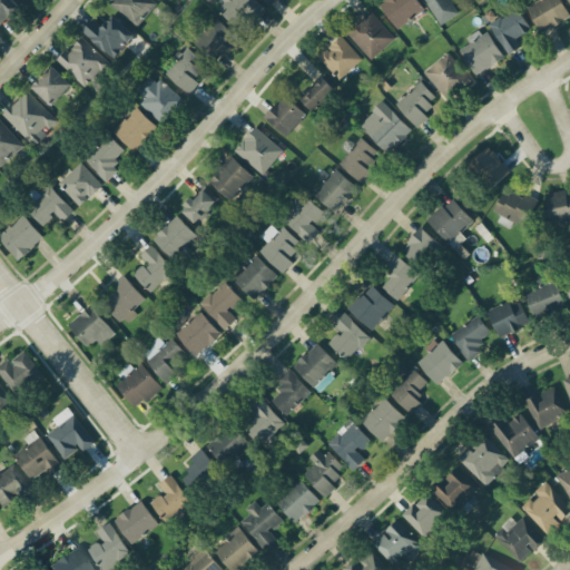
[(21,7),(13,0),(0,0),(0,25),(1,26),(21,7)]
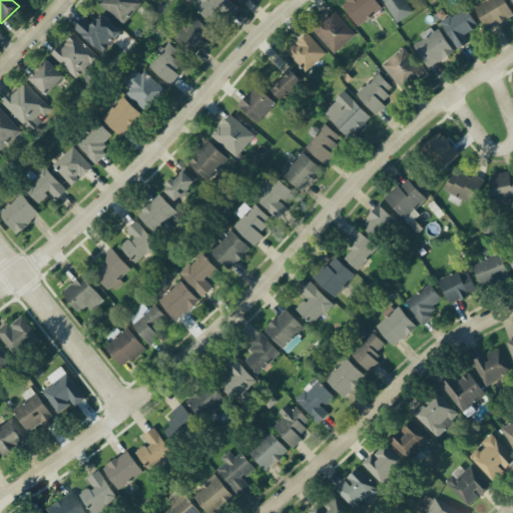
[(98,0),(97,2),(123,23),(140,2),(138,0),(98,0)]
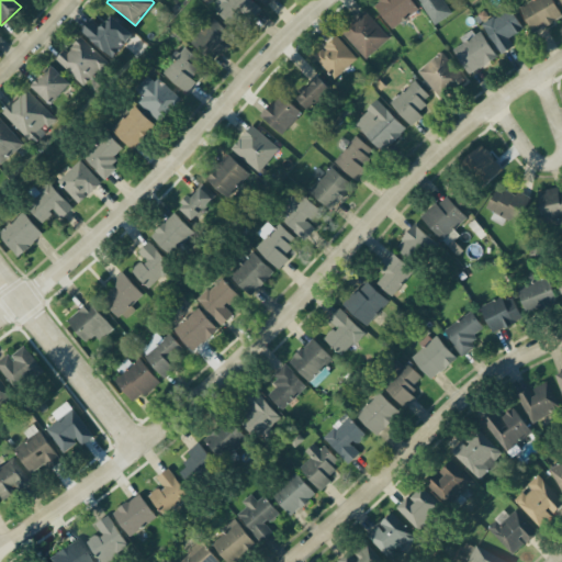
[(218,0),(223,3),(216,10),(238,31),(260,7),(253,0),(218,0)]
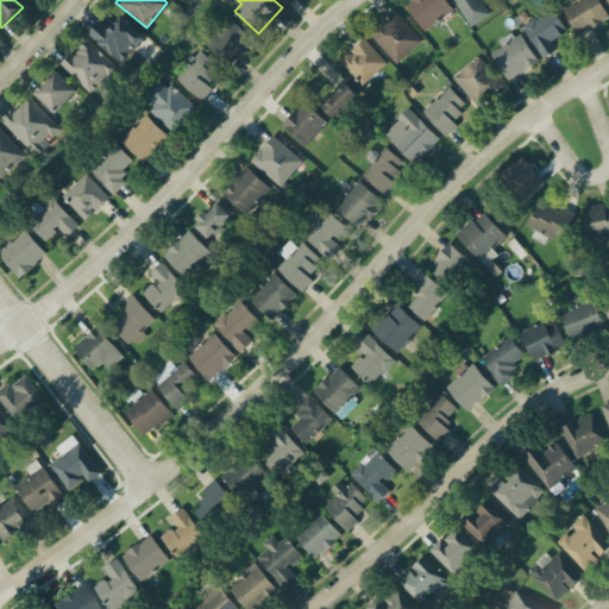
[(410,0),(406,4),(422,31),(453,11),(446,0),(410,0)]
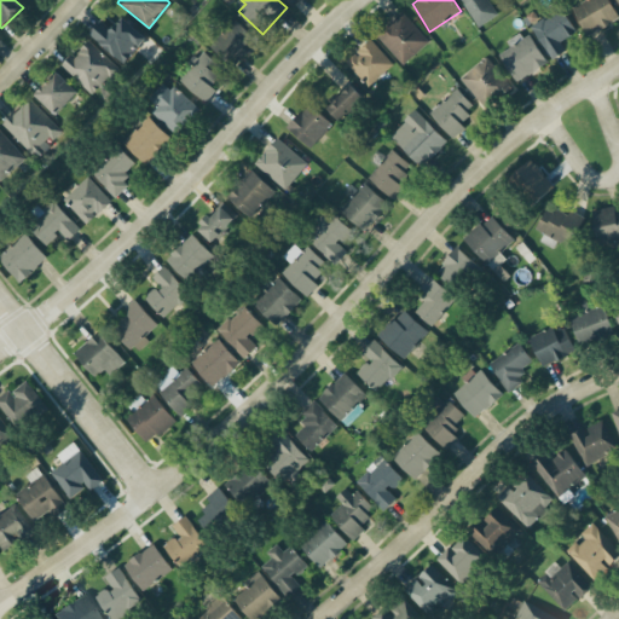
[(497,15),(489,0),(462,0),(478,25),(497,15)]
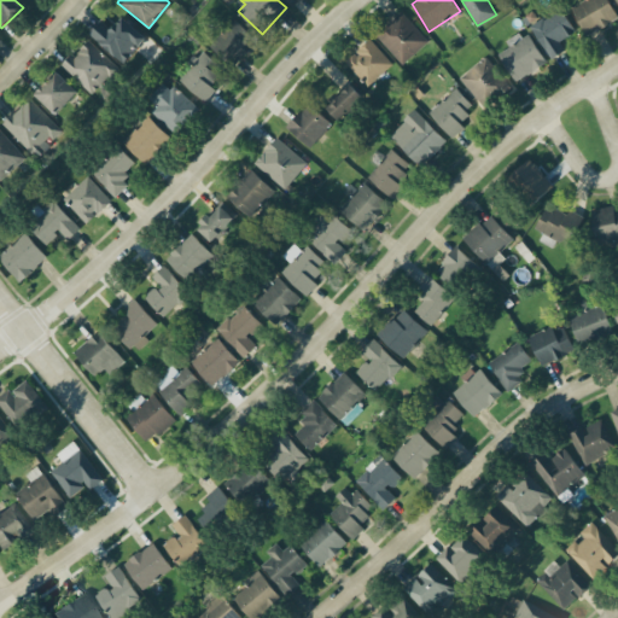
[(586,35),(617,18),(617,17),(608,0),(582,0),(570,6),(586,35)]
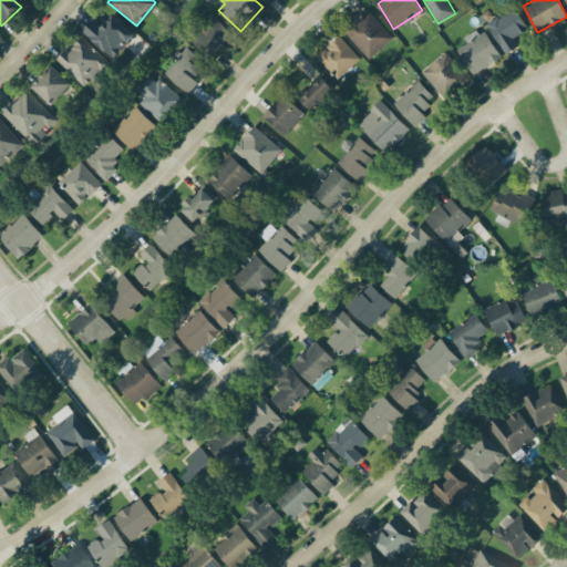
[(514,38),(528,29),(515,7),(487,23),(504,54),(518,45),(514,38)]
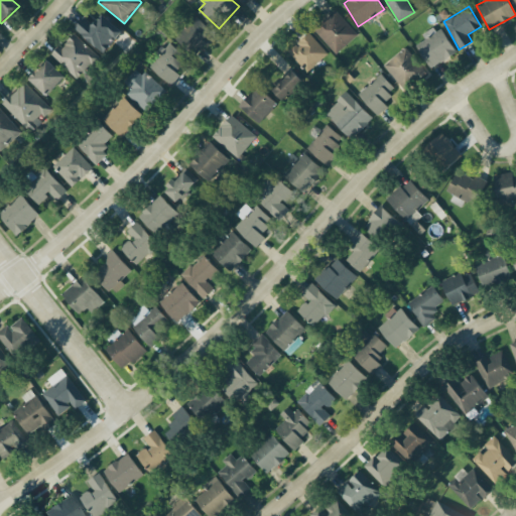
[(313,28),(337,53),(358,33),(335,9),(313,28)]
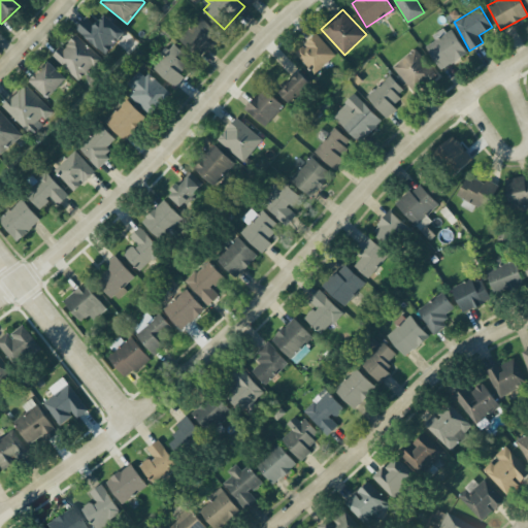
[(95,25),(86,18),(76,28),(105,54),(125,32),(105,13),(95,25)]
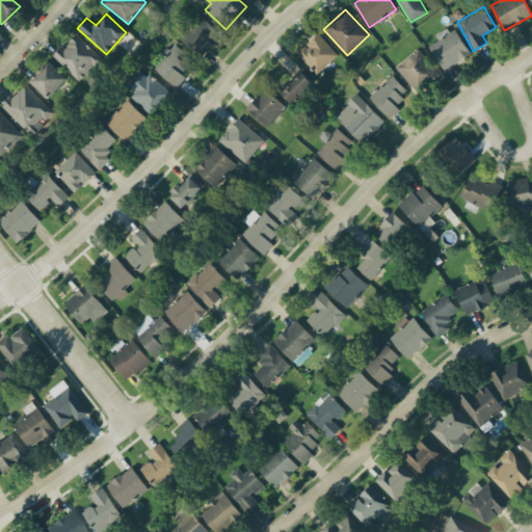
[(200,56),(221,36),(202,15),(180,35),(200,56)]
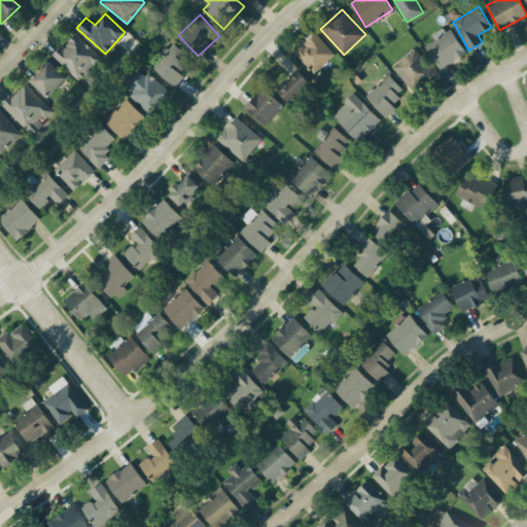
[(438,69),(465,55),(450,26),(431,35),(434,40),(425,44),(438,69)]
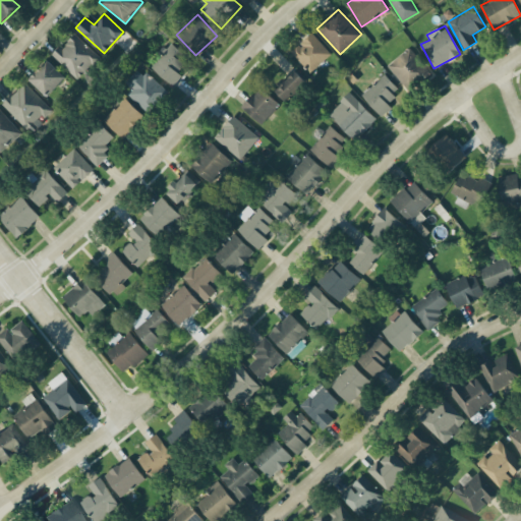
[(76,79),(100,58),(75,33),(52,54),(76,79)]
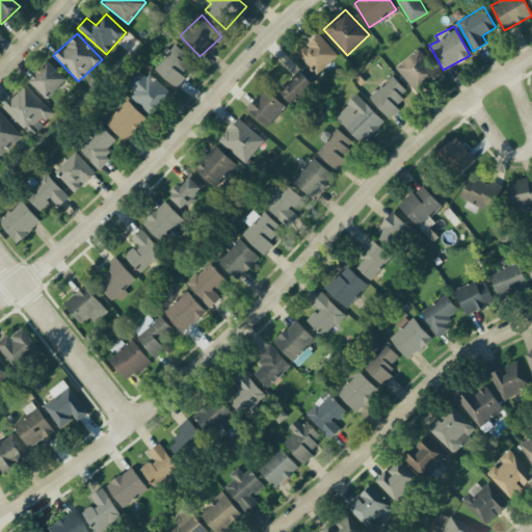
[(297,52),(317,74),(338,54),(318,33),(297,52)]
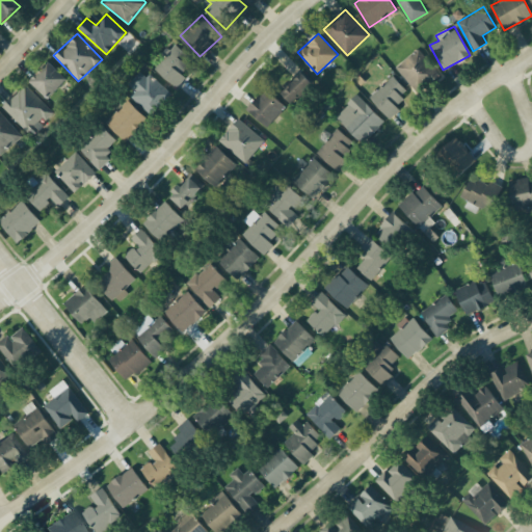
[(180,73),(192,57),(174,43),(153,68),(177,87),(185,77),(180,73)]
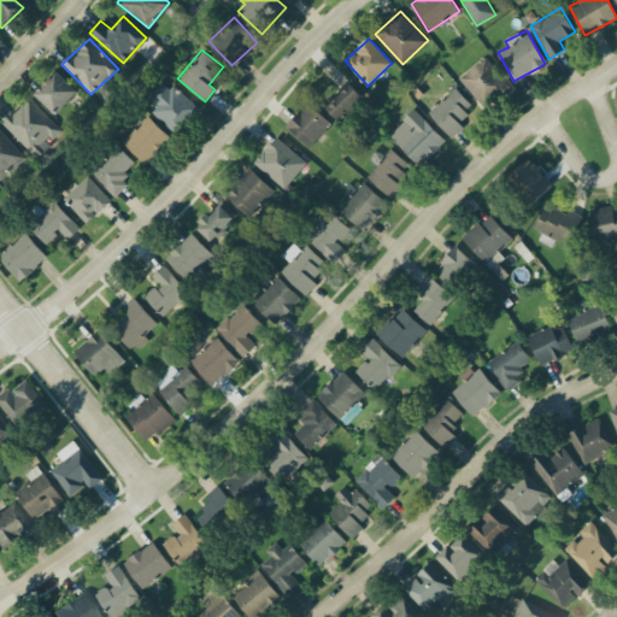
[(483,107),(510,84),(485,56),(458,78),(483,107)]
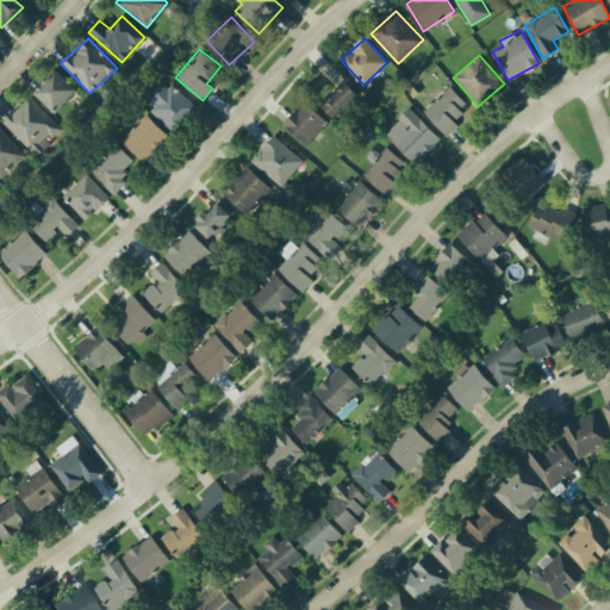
[(33,92),(55,112),(76,89),(55,69),(33,92)]
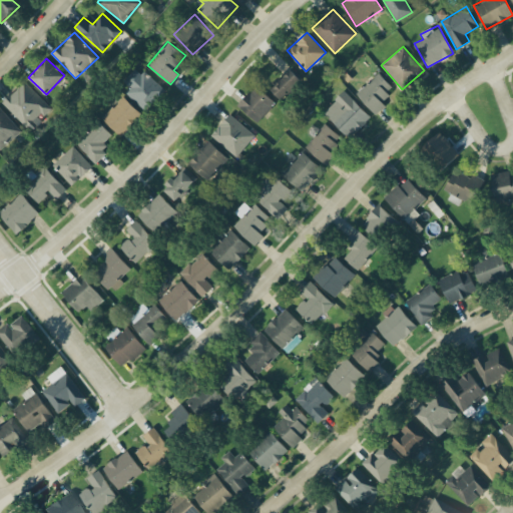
[(122,80),(129,87),(125,91),(145,111),(163,91),(137,65),(122,80)]
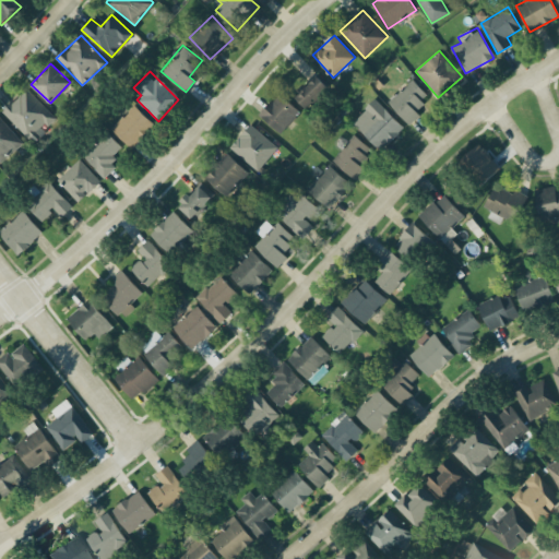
[(307,109),(330,88),(317,74),(295,96),(307,109)]
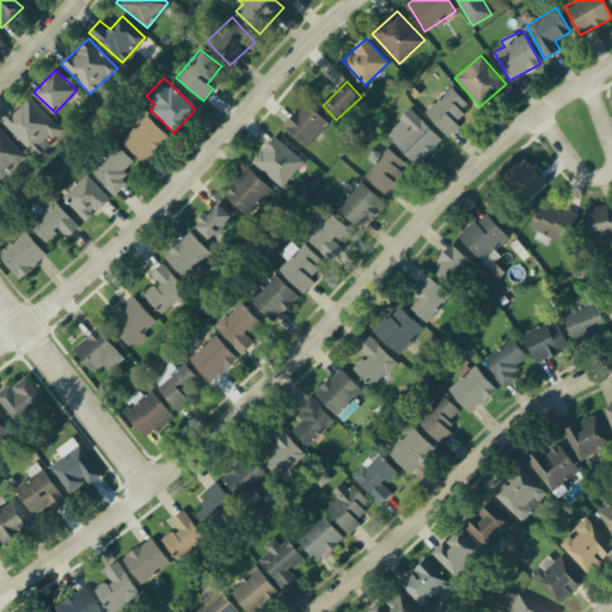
[(471,106),(452,86),(424,111),(444,133),(471,106)]
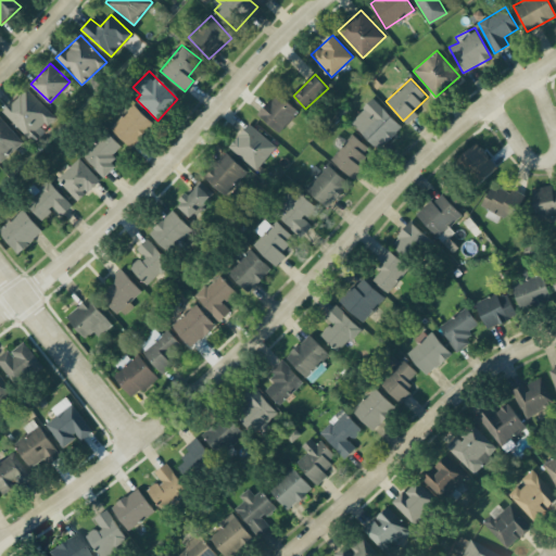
[(2,111),(30,138),(53,115),(26,87),(2,111)]
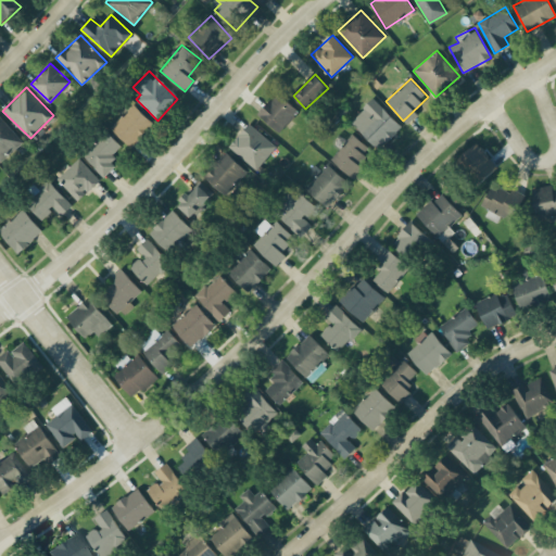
[(257,113),(278,133),(299,111),(278,91),(257,113)]
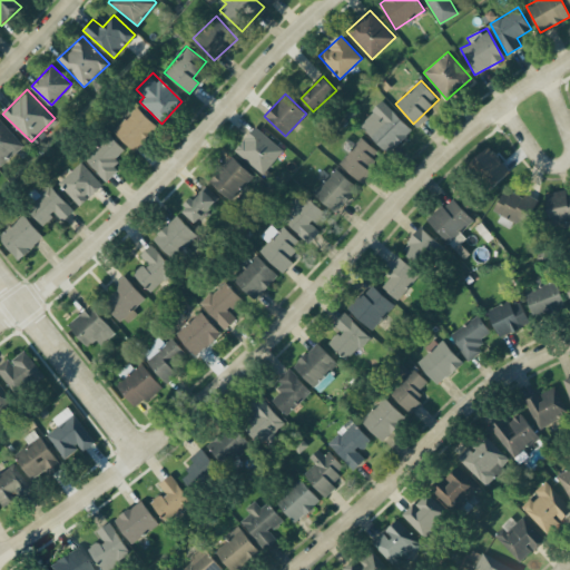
[(359,124),(387,154),(412,130),(383,100),(359,124)]
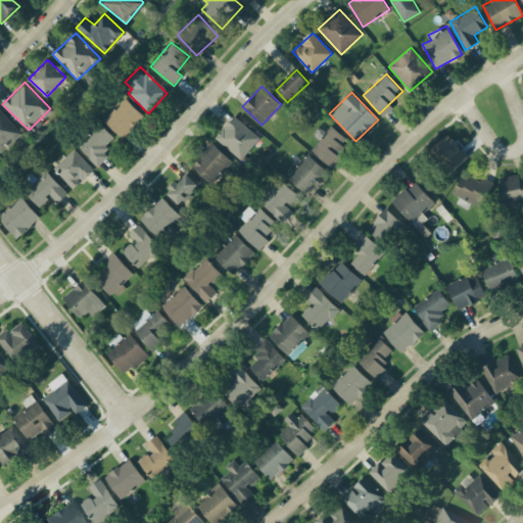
[(144,116),(125,97),(103,120),(123,138),(144,116)]
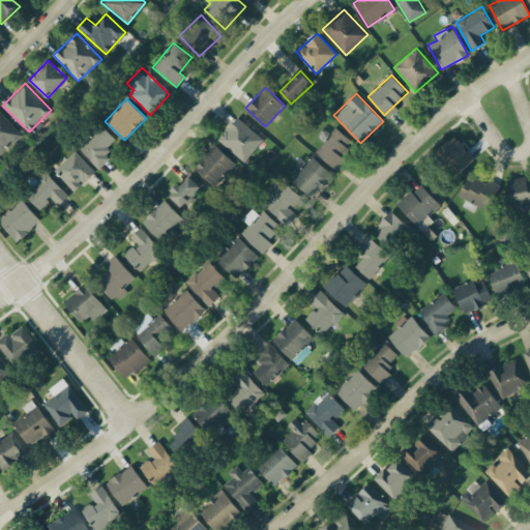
[(0,153),(1,154),(23,135),(0,110),(0,153)]
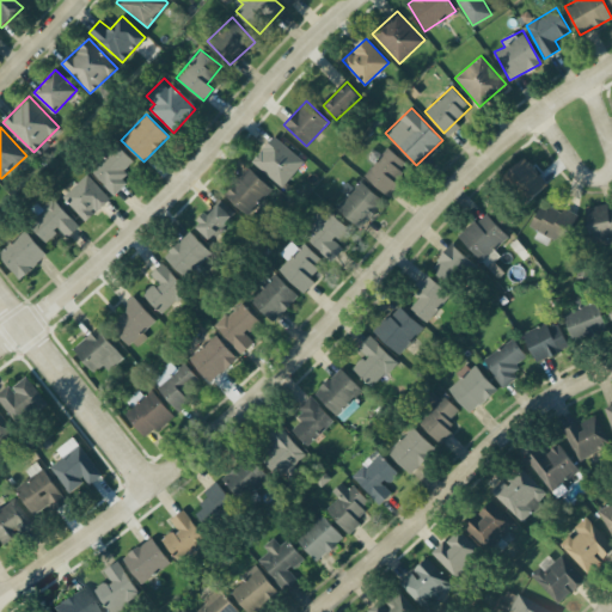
[(280,188),(304,161),(275,135),(251,160),(280,188)]
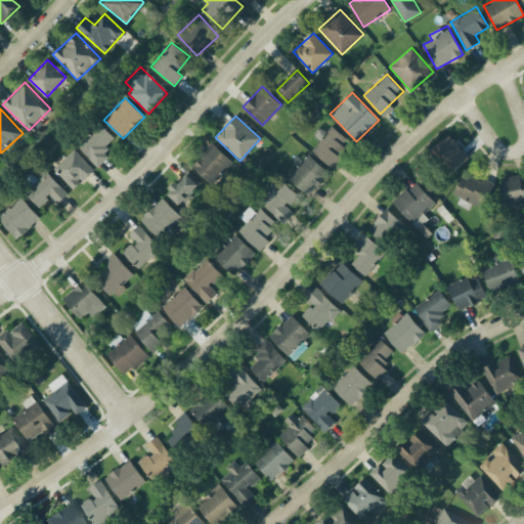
[(77,144),(97,166),(111,154),(103,147),(114,137),(99,123),(77,144)]
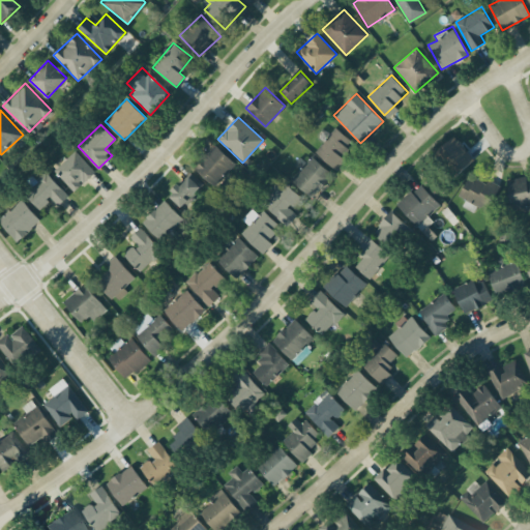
[(355,145),(335,127),(315,151),(334,169),(355,145)]
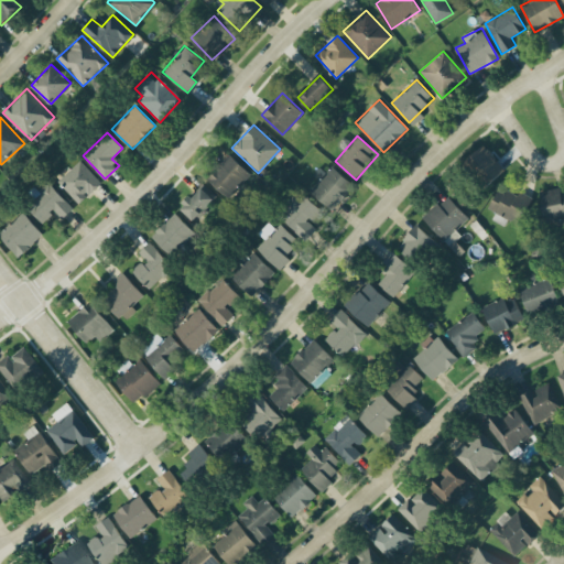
[(486,185),(505,169),(483,144),(464,161),(486,185)]
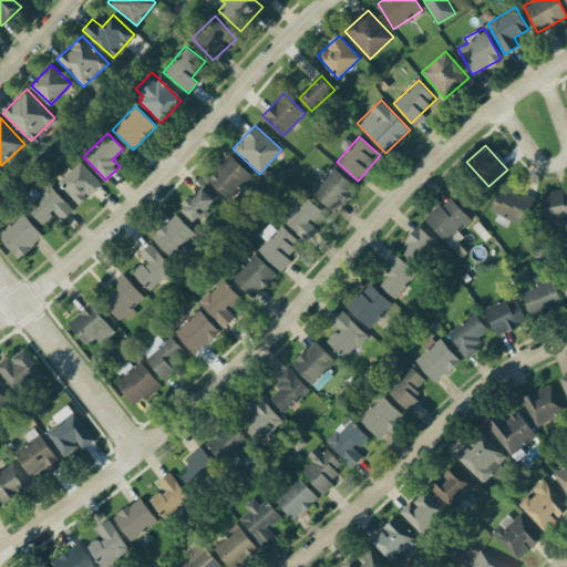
[(207,178),(229,199),(251,175),(230,154),(207,178)]
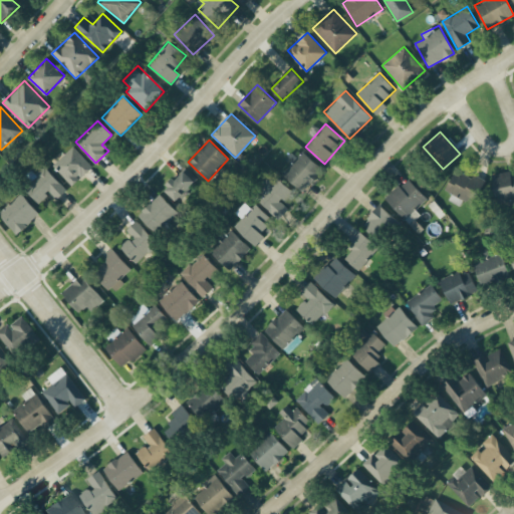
[(92,166),(73,146),(52,164),(72,185),(92,166)]
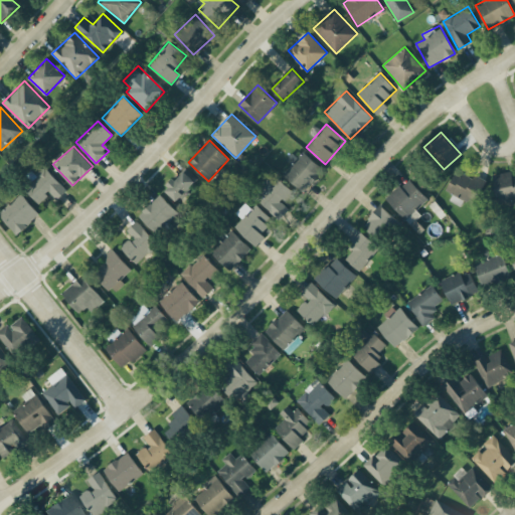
[(323,170),(303,151),(283,173),(303,192),(323,170)]
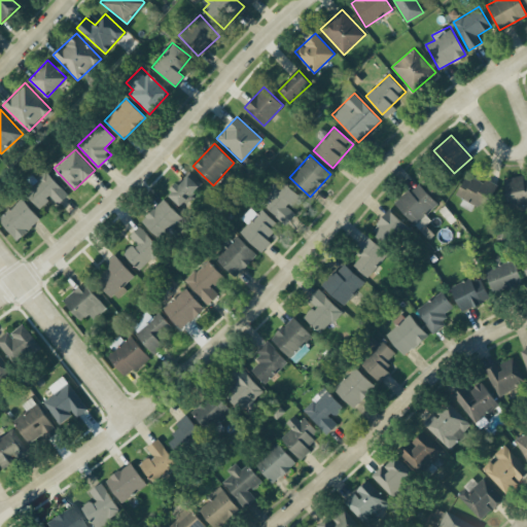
[(69,194),(44,170),(36,178),(32,174),(25,182),(30,187),(25,194),(39,207),(49,196),(58,204),(69,194)]
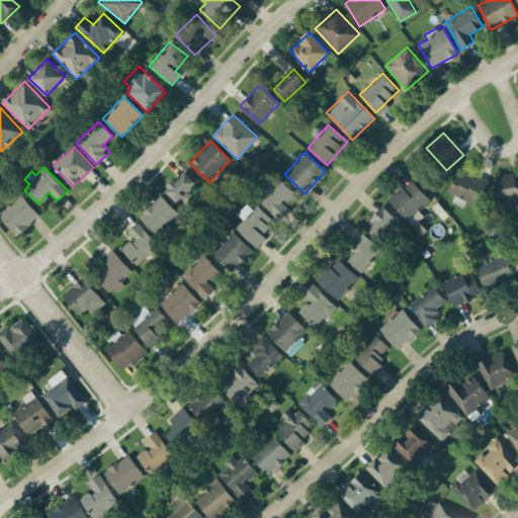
[(165,190),(178,202),(199,180),(186,168),(165,190)]
